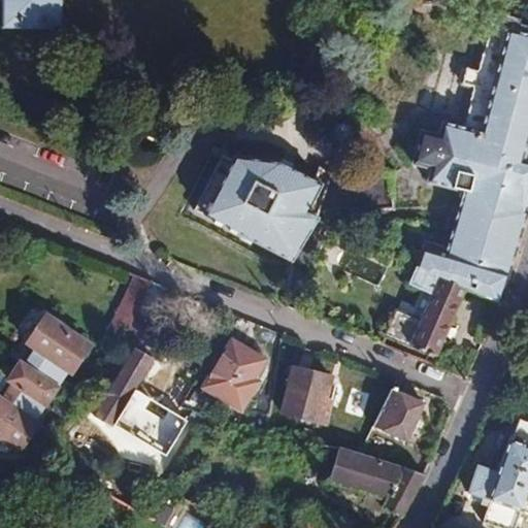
[(61,29),(61,0),(2,0),(2,28),(61,29)]
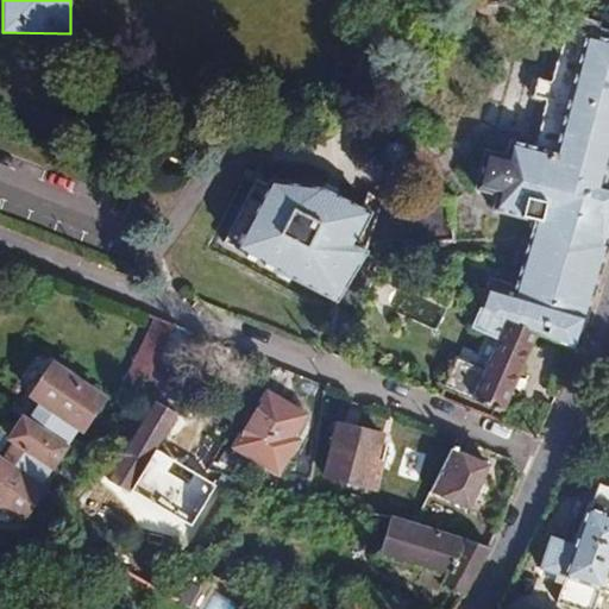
[(482,308),(535,333),(573,350),(582,319),(608,232),(608,183),(601,181),(608,148),(608,146),(608,38),(569,27),(552,85),(539,80),(534,95),(547,99),(534,149),(513,143),(509,158),(489,154),(478,190),(500,195),(496,212),(538,221),(519,286),(493,277),(482,308)]
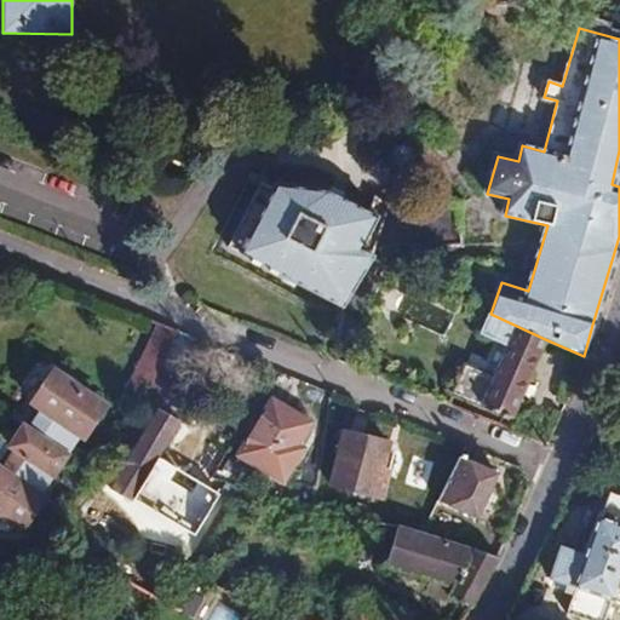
[(372,253),(392,210),(385,211),(386,206),(373,199),(368,214),(327,194),(276,187),(275,189),(262,182),(227,247),(343,306),(372,253)]
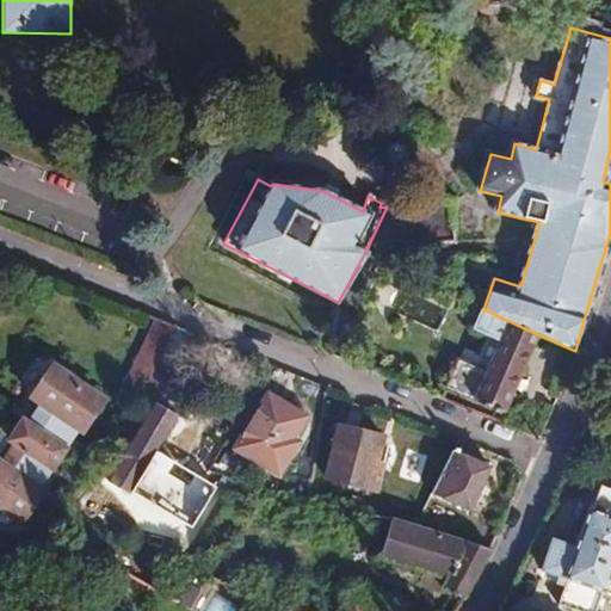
[(387,207),(366,250),(455,241),(451,197),(387,207)]
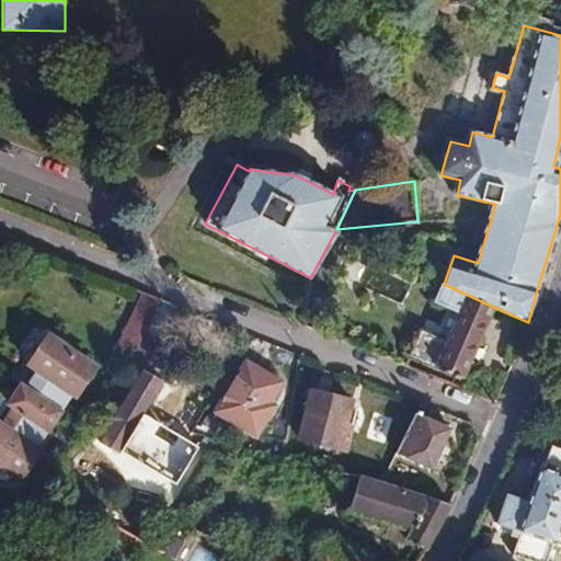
[(336,229),(310,277),(316,271),(340,245),(339,244),(345,233),(336,229)]
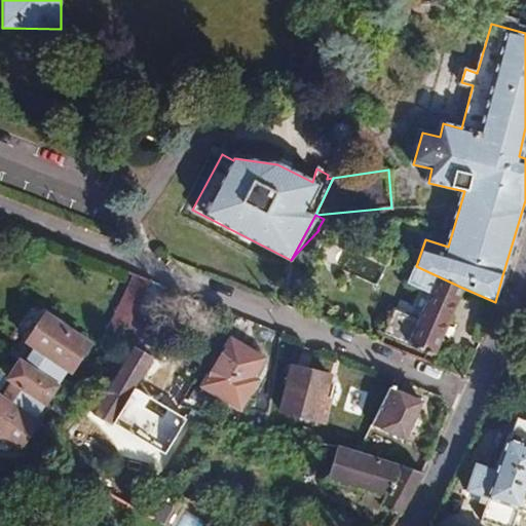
[(318,230),(296,254),(309,261),(326,233),(318,230)]
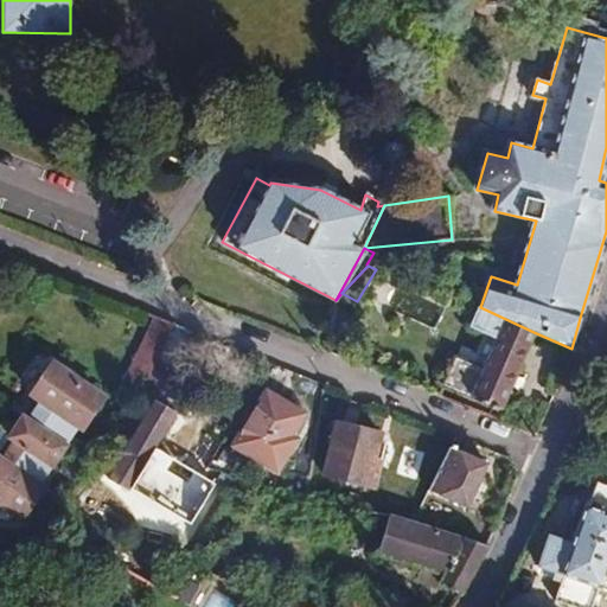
[(502,409),(534,332),(480,307),(478,307),(470,326),(496,338),(483,369),(455,357),(442,385),(502,409)]
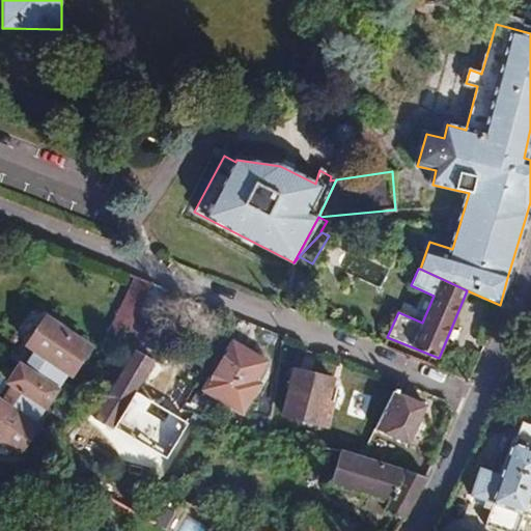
[(106,337),(123,342),(151,283),(135,277),(106,337)]
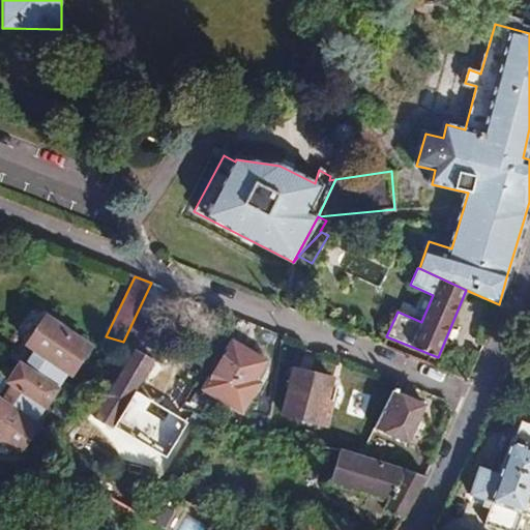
[(67,371),(72,374),(90,348),(46,317),(28,344),(32,347),(21,364),(20,363),(0,393),(0,441),(18,453),(37,425),(33,422),(43,406),(46,407),(57,388),(56,388),(67,371)]
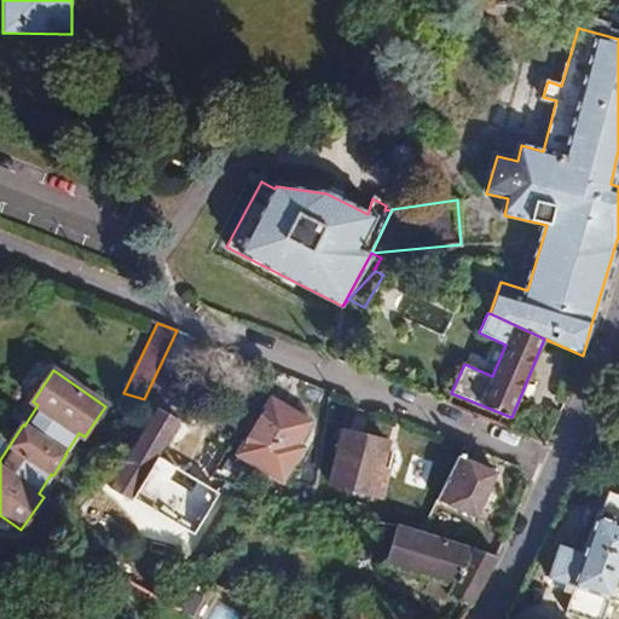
[(282,481),(302,447),(296,444),(310,422),(271,399),(238,453),(282,481)]
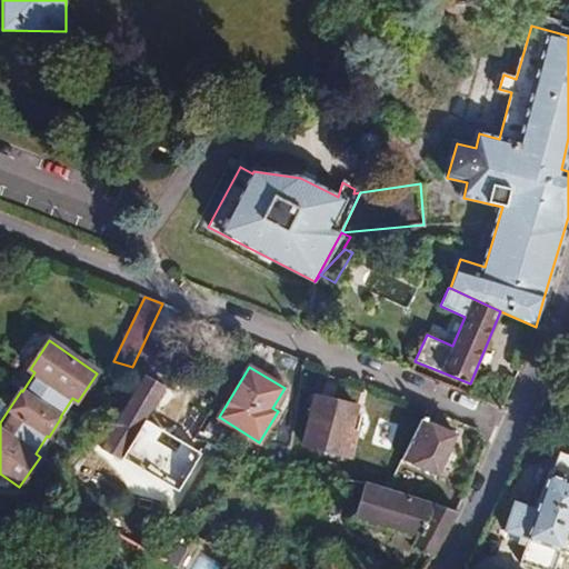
[(201,453),(197,450),(146,420),(166,387),(145,375),(100,448),(121,460),(123,456),(180,489),(200,455),(217,463),(227,446),(208,442),(205,449),(201,453)]
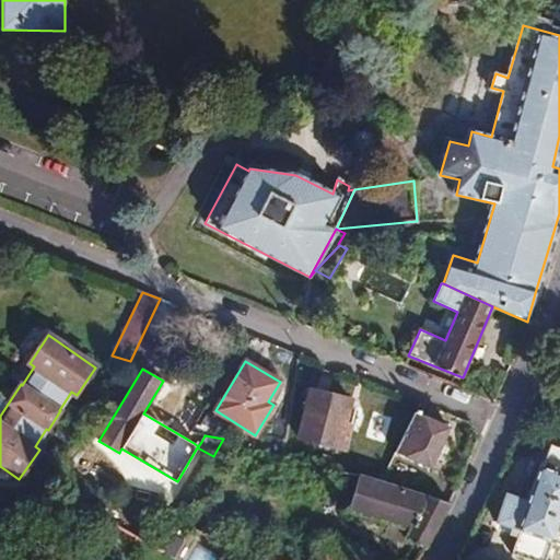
[(352,399),(310,389),(296,439),(346,451),(352,424),(347,422),(352,399)]
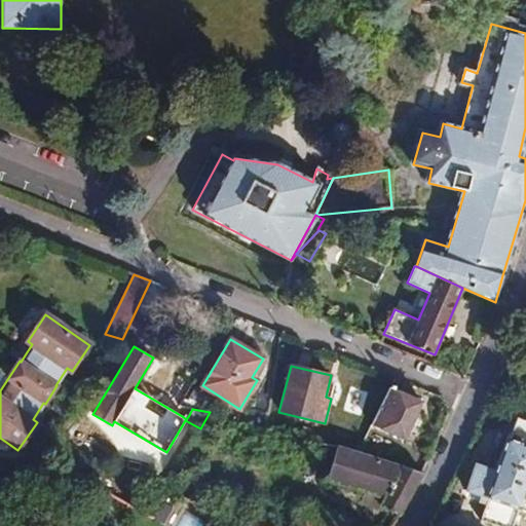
[(421,402),(389,387),(372,425),(405,440),(421,402)]
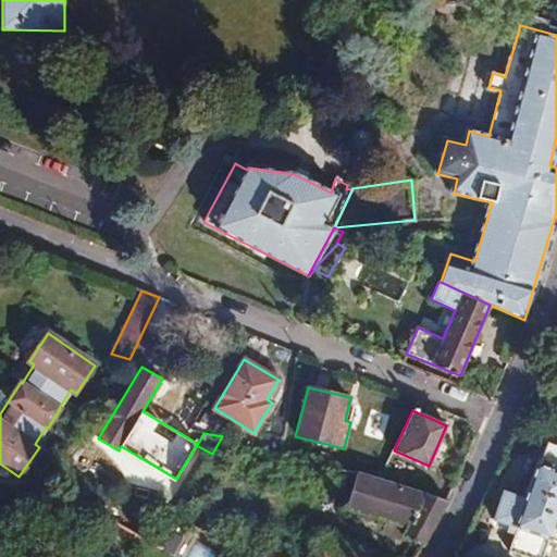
[(540,465),(537,463),(525,498),(504,491),(493,520),(518,529),(509,551),(527,556),(543,556),(549,540),(552,541),(556,524),(556,445),(547,443),(540,465)]
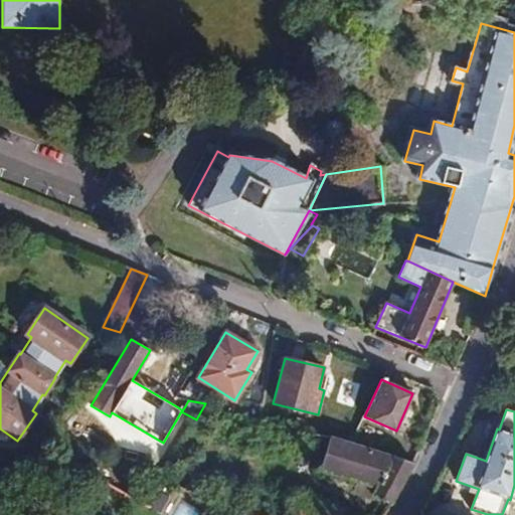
[(414,464),(351,443),(331,436),(320,471),(359,482),(355,492),(371,497),(372,494),(392,505),(414,464)]
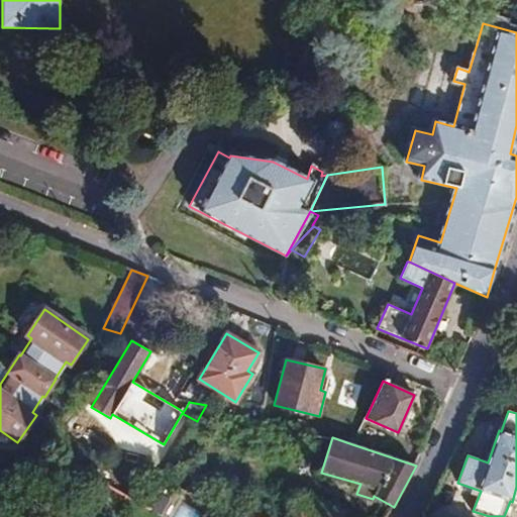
[(173,486),(180,474),(169,470),(163,482),(173,486)]
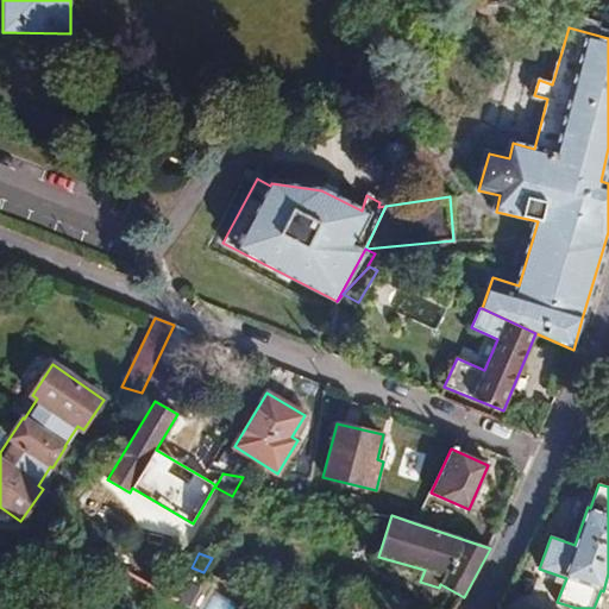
[(188,584),(180,600),(188,604),(198,590),(188,584)]
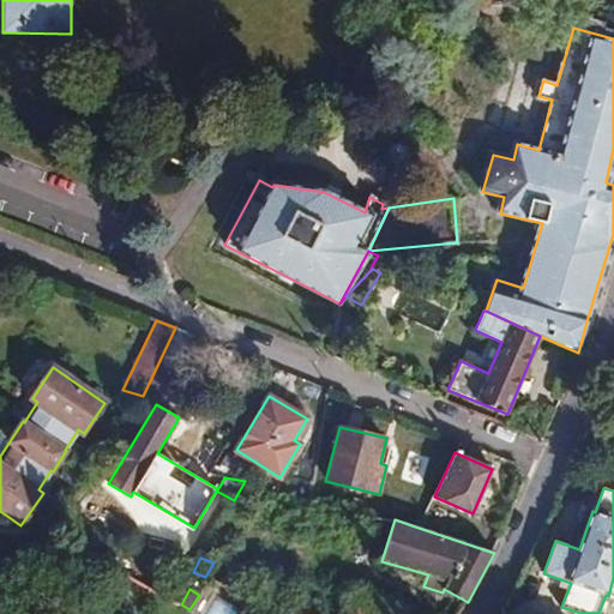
[(232,613),(235,609),(216,600),(208,613),(232,613)]
